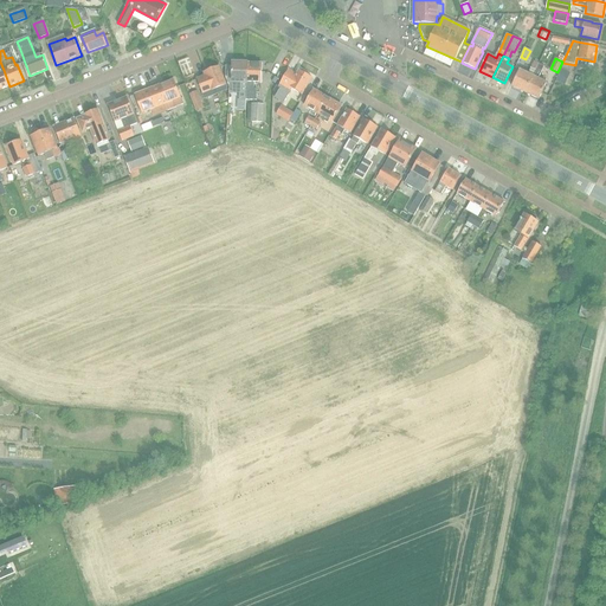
[(526,94),(540,64),(534,62),(528,73),(520,70),(511,86),(526,94)]
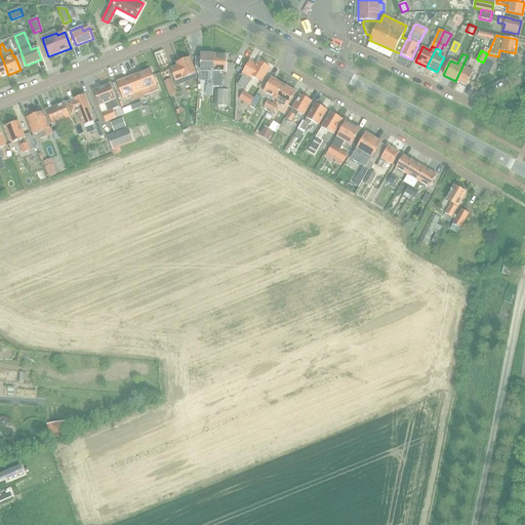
[(213,86),(214,54),(201,54),(201,57),(195,56),(195,66),(198,76),(198,77),(201,77),(201,80),(207,80),(207,86),(213,86)]
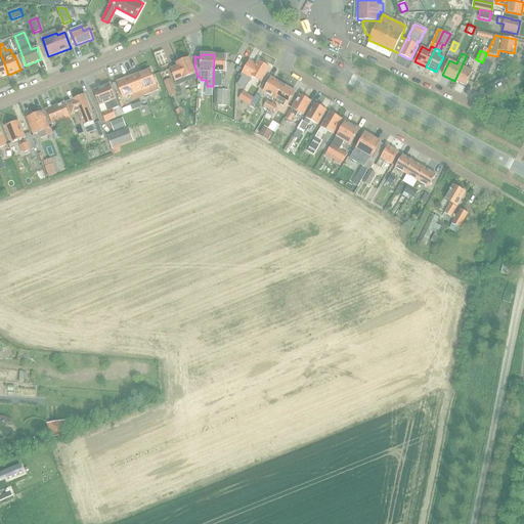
[(214,54),(213,86),(212,87),(222,87),(222,78),(220,78),(220,72),(226,72),(226,54),(214,54)]
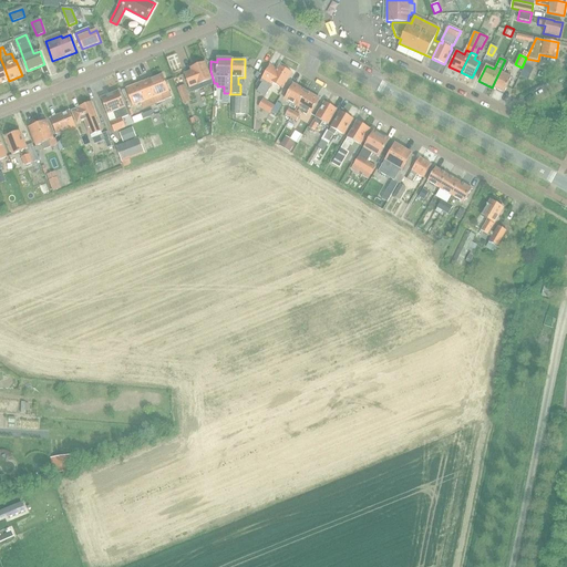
[(508,62),(505,60),(492,88),(504,93),(512,78),(503,73),(508,62)]
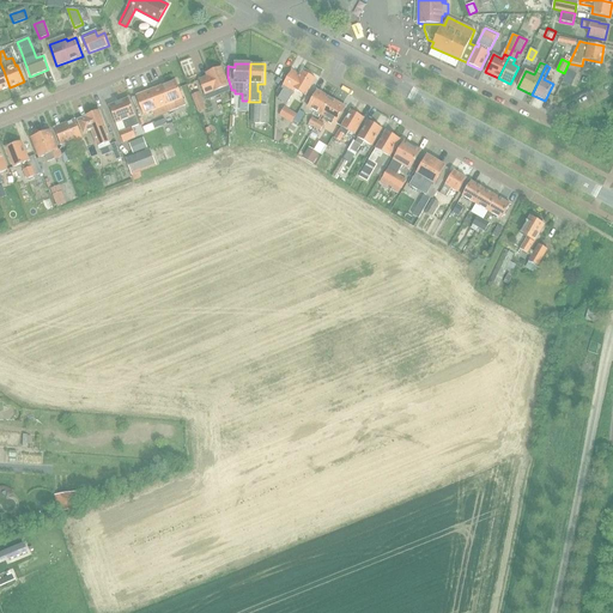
[(229,89),(220,67),(206,73),(207,77),(199,80),(207,99),(229,91),(229,90),(229,89)]
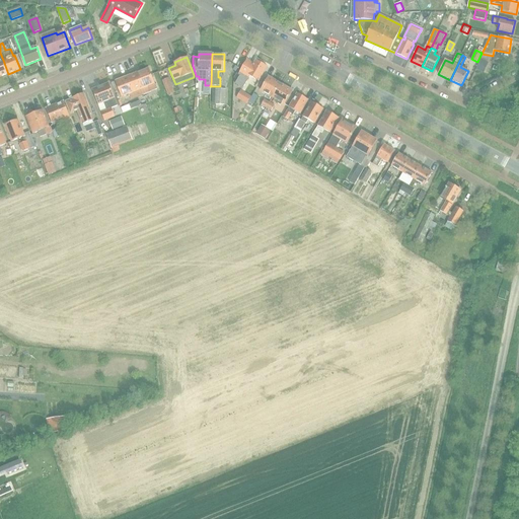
[(238,75),(239,76),(235,83),(242,88),(250,76),(258,81),(267,67),(262,64),(263,63),(257,60),(257,61),(255,60),(253,64),(246,60),(238,75)]
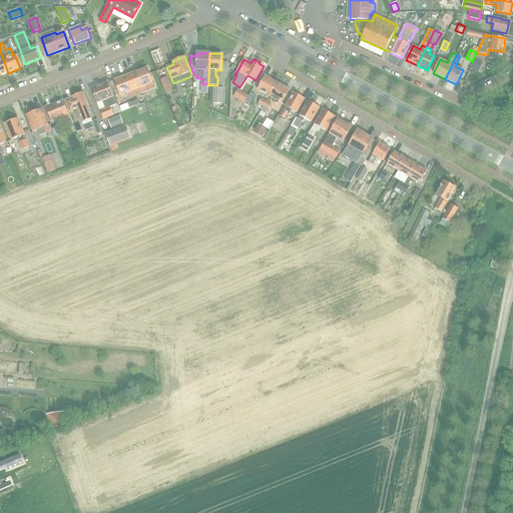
[(475,59),(471,69),(477,72),(482,62),(475,59)]
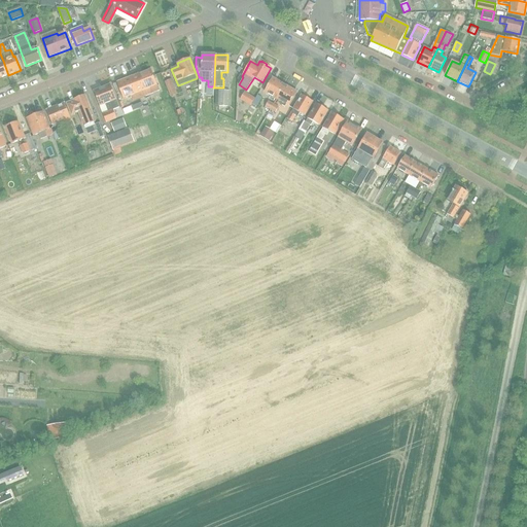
[(151,69),(117,82),(124,99),(131,96),(133,102),(160,91),(151,69)]
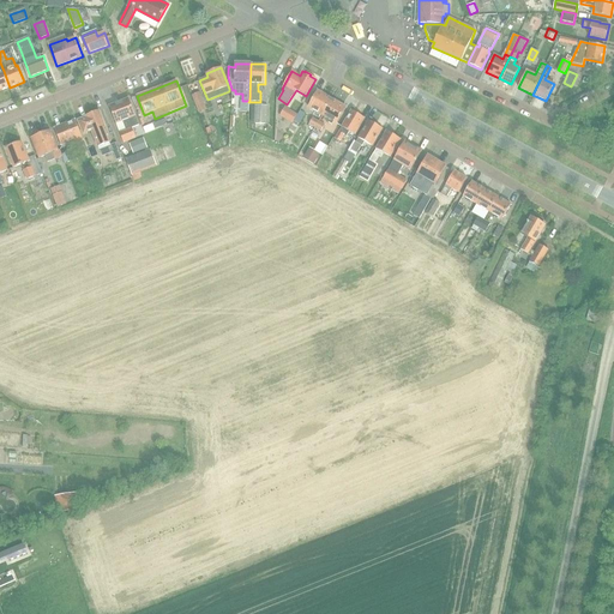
[(323,115),(332,100),(318,91),(308,107),(323,115)]
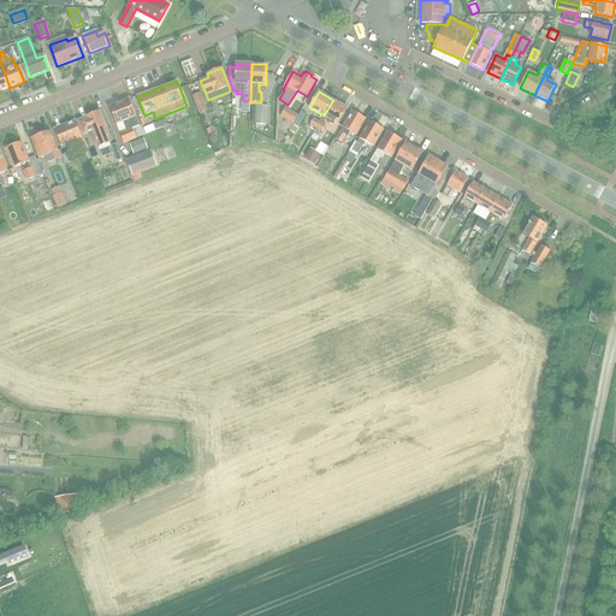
[(200,93),(193,95),(196,104),(202,100),(200,93)]
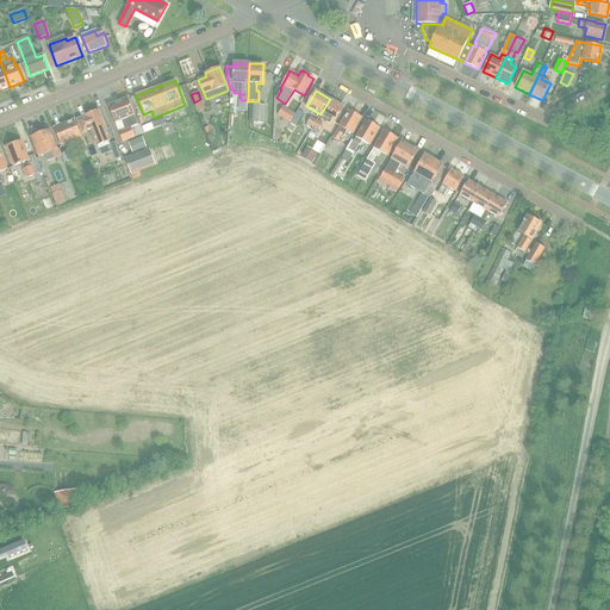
[(139,125),(135,116),(129,98),(109,105),(116,123),(123,120),(125,129),(119,131),(123,142),(135,137),(131,128),(139,125)]
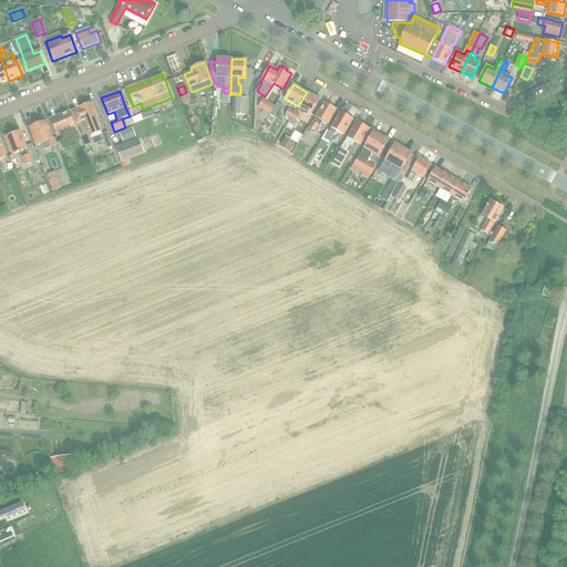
[(320,100),(307,92),(298,106),(311,114),(320,100)]
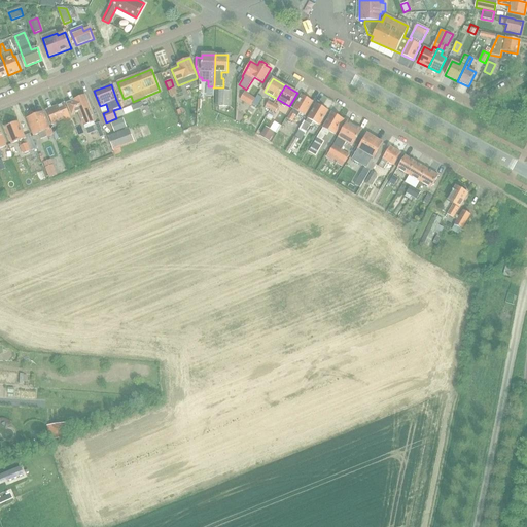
[(218,106),(229,107),(229,91),(219,91),(218,106)]
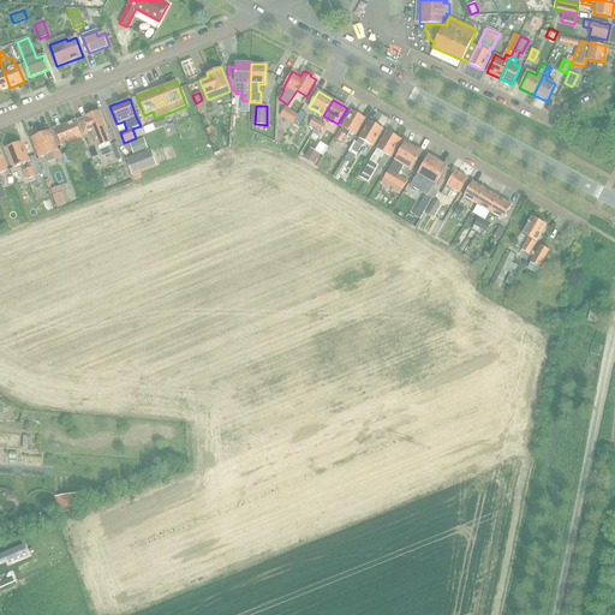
[(294,121),(298,115),(286,108),(281,115),(293,123),(294,121)]
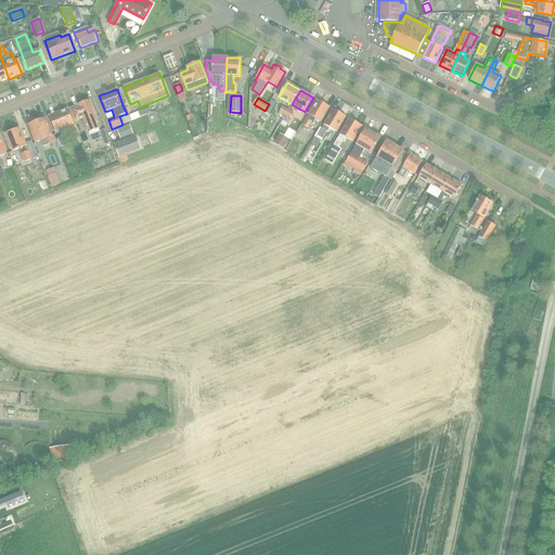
[(84,118),(89,132),(101,128),(89,100),(78,104),(78,105),(71,108),(76,121),(84,118)]
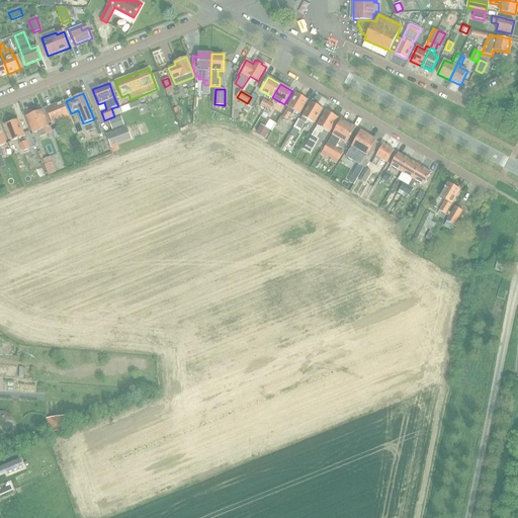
[(296,93),(283,116),(287,119),(290,113),(291,114),(293,110),(299,113),(308,99),(296,93)]
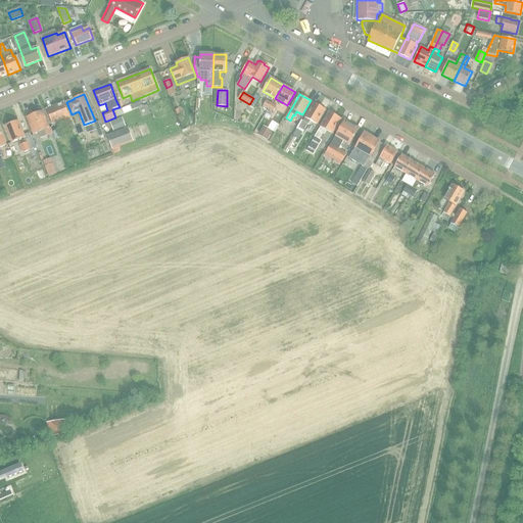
[(53,126),(56,125),(55,123),(62,120),(63,123),(70,120),(63,102),(46,109),(53,126)]
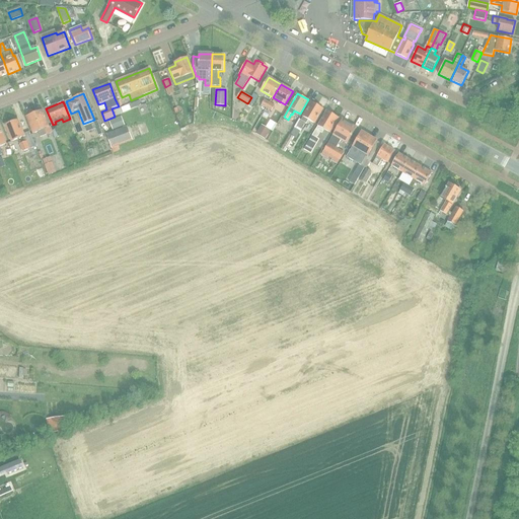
[(122,108),(123,113),(141,105),(139,101),(122,108)]
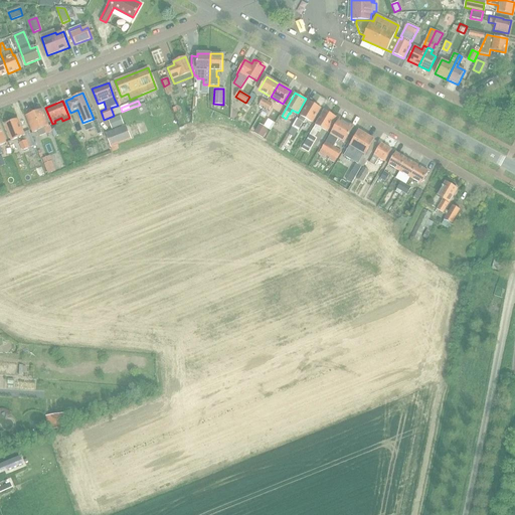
[(297,118),(293,125),(299,129),(303,123),(304,124),(307,120),(312,123),(321,108),(310,102),(299,119),(297,118)]
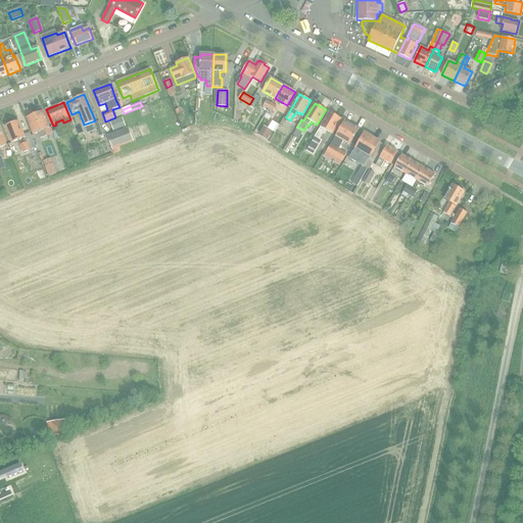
[(34,135),(39,133),(41,138),(47,136),(45,130),(49,129),(43,110),(27,117),(34,135)]
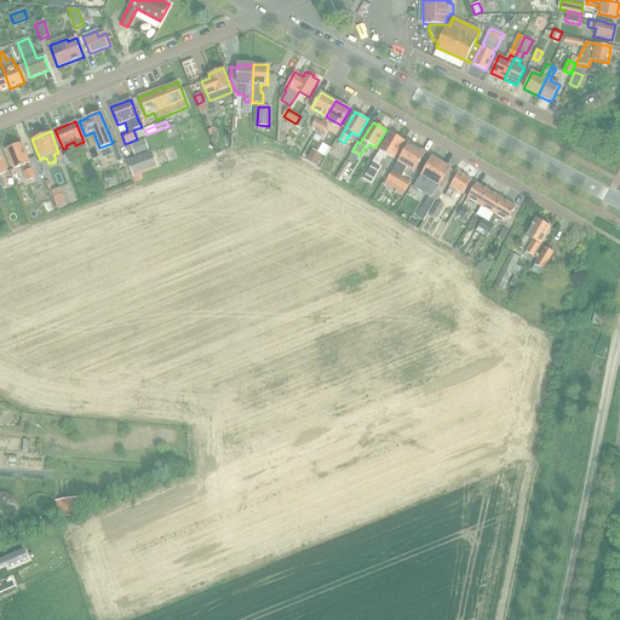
[(390,132),(373,162),(363,178),(372,183),(382,167),(378,165),(383,159),(384,159),(388,155),(394,159),(405,141),(390,132)]
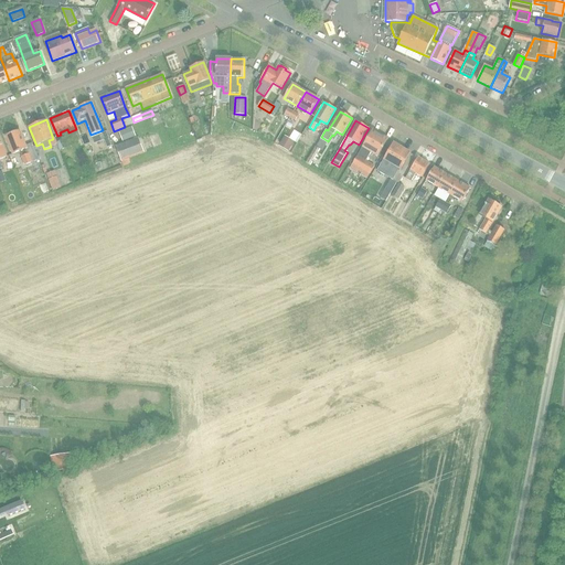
[(132,127),(119,132),(123,141),(136,136),(132,127)]
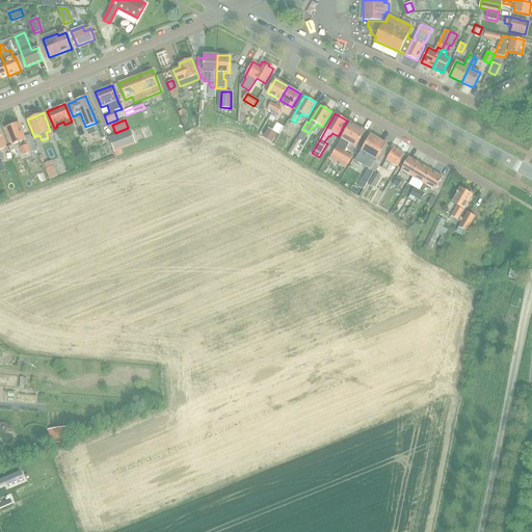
[(297,137),(307,122),(303,120),(294,135),(297,137)]
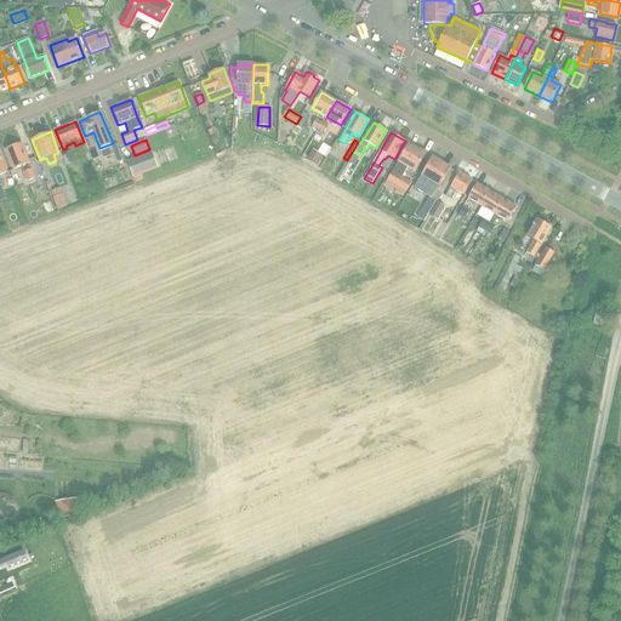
[(21,143),(6,149),(15,170),(22,166),(28,182),(35,178),(43,175),(35,158),(28,160),(26,153),(24,153),(21,143)]
